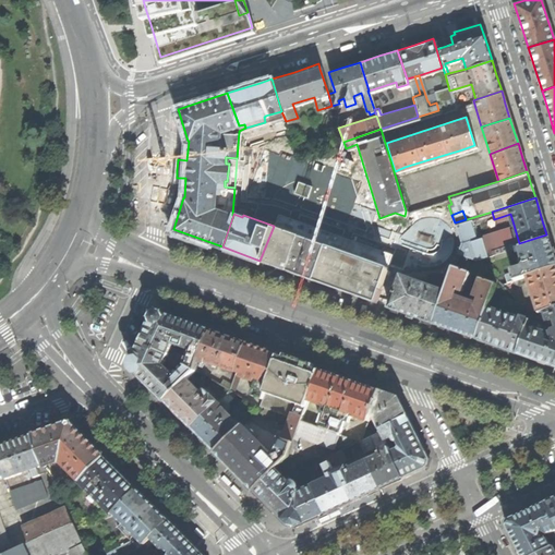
[(517,244),(519,243),(514,225),(473,238),(467,219),(466,219),(454,224),(460,241),(456,251),(474,257),(517,244)]
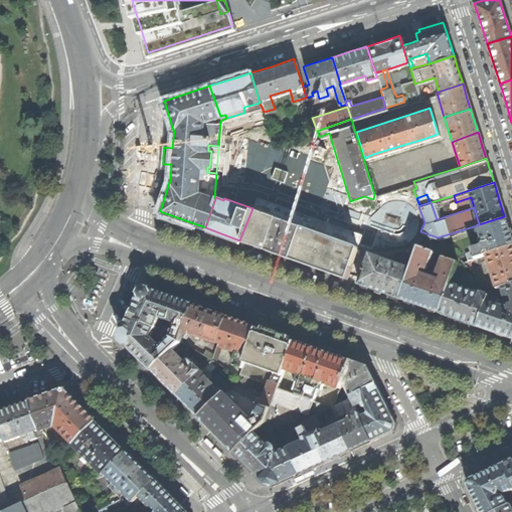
[(300,225),(252,208),(239,240),(289,258),(300,225)]
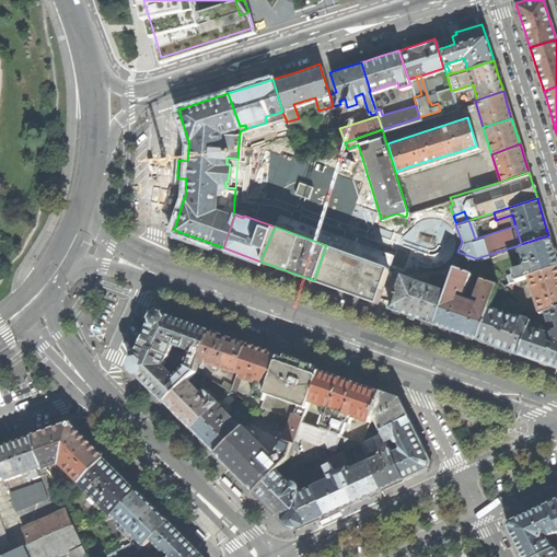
[(526,274),(556,264),(556,262),(554,250),(548,235),(521,244),(519,245),(523,262),(522,265),(510,268),(511,271),(503,274),(506,280),(526,274)]
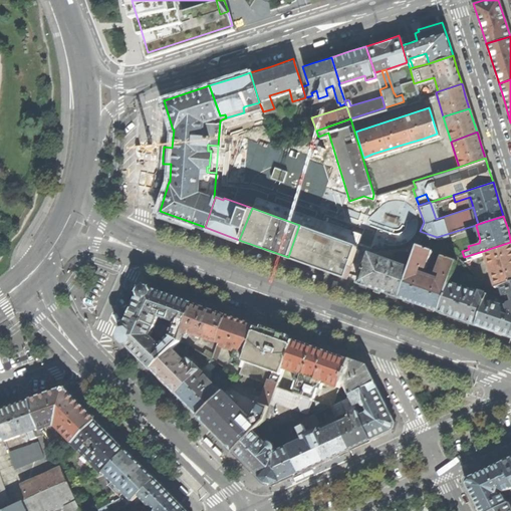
[(343,240),(299,225),(288,257),(301,262),(345,277),(356,245),(343,240)]
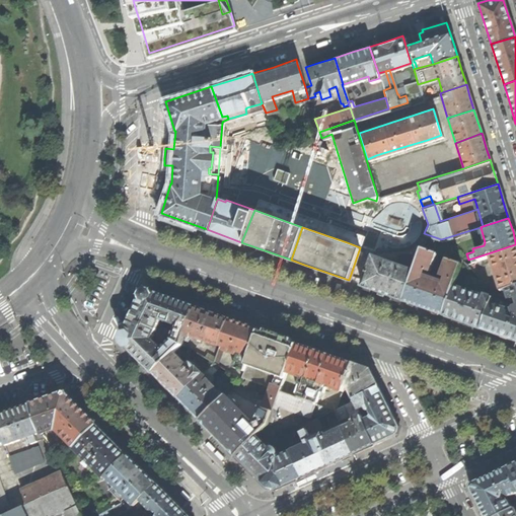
[(504,286),(515,282),(515,244),(488,253),(499,288),(504,286)]
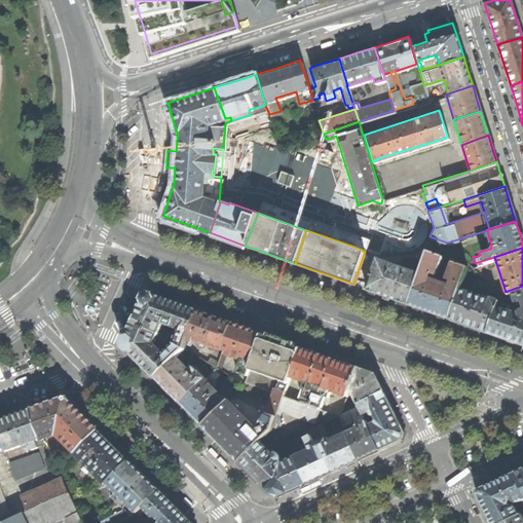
[(425,249),(416,273),(407,302),(426,309),(447,316),(457,287),(464,264),(451,260),(445,275),(446,277),(449,278),(448,283),(449,285),(424,275),(426,274),(427,271),(432,272),(433,271),(440,254),(425,249)]
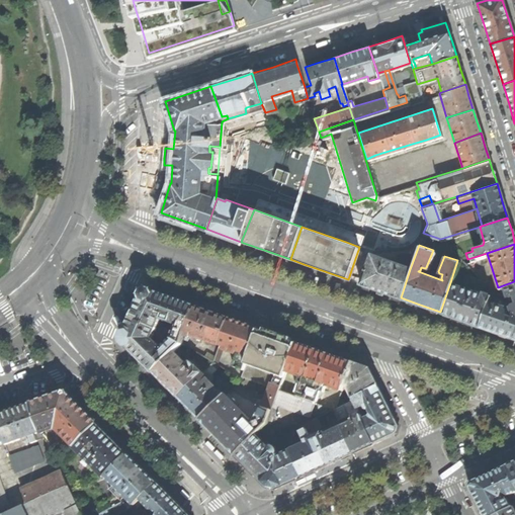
[(358,283),(401,297),(410,269),(403,267),(404,264),(370,253),(369,254),(364,266),(358,283)]
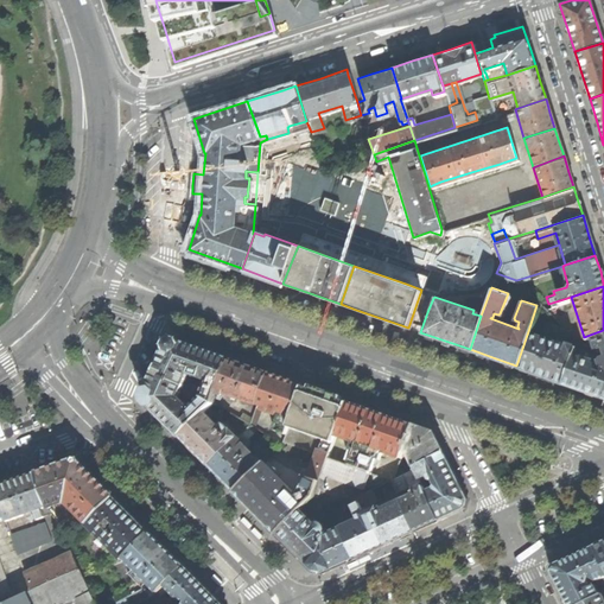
[(536,373),(560,381),(570,355),(576,339),(565,329),(561,337),(559,338),(555,337),(554,341),(528,331),(516,366),(536,373)]
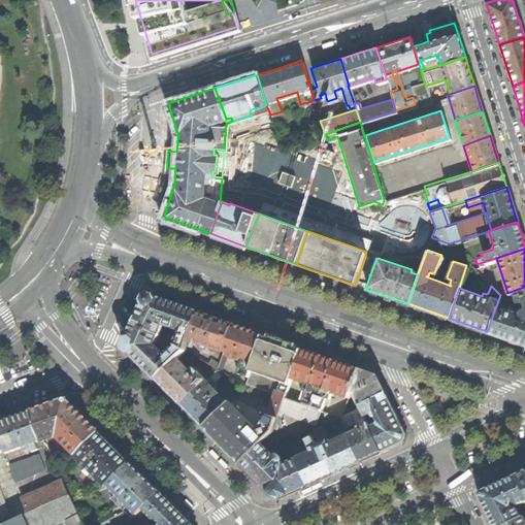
[(524,287),(513,291),(516,301),(517,301),(522,300),(524,307),(520,308),(518,312),(520,316),(514,317),(514,318),(513,321),(517,322),(515,327),(524,330),(524,334),(522,343),(524,345),(524,287)]
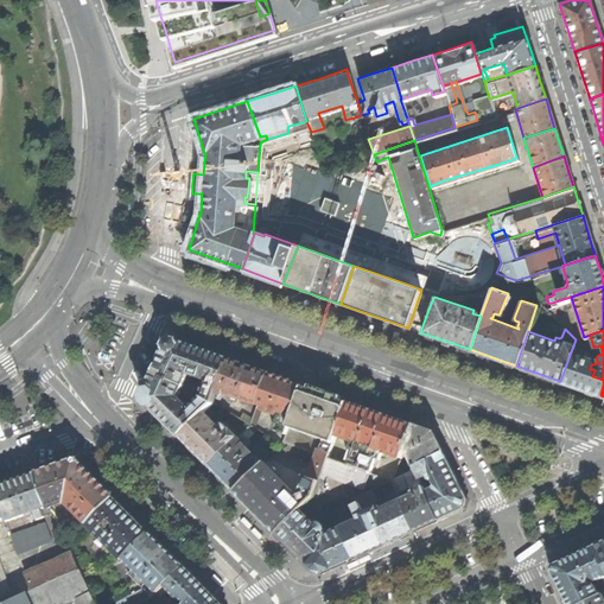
[(166,336),(151,370),(179,383),(183,377),(185,372),(196,375),(198,374),(204,376),(201,387),(198,394),(210,400),(213,390),(224,357),(195,347),(166,336)]
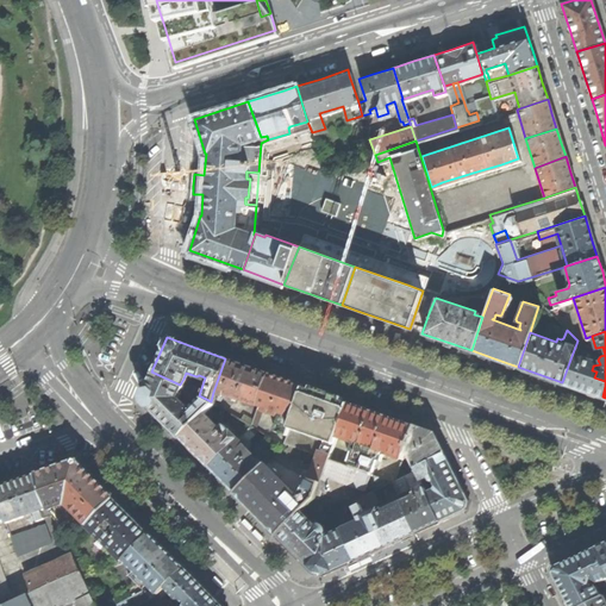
[(582,389),(603,397),(605,386),(605,381),(594,378),(597,372),(592,370),(593,367),(593,366),(592,361),(580,357),(579,357),(579,358),(572,356),(562,382),(582,389)]
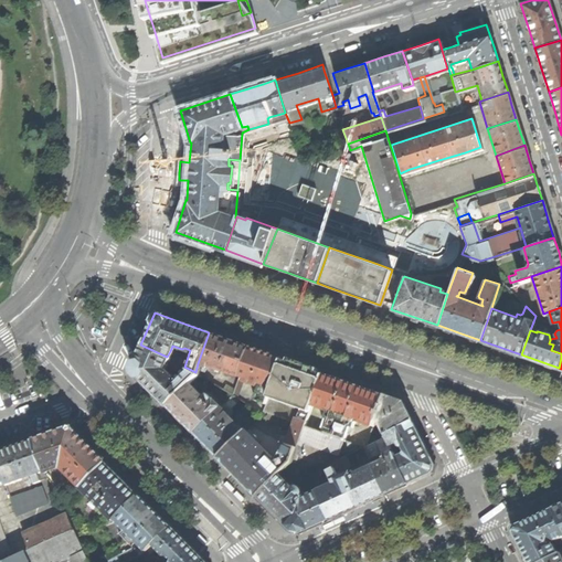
[(236,374),(246,346),(229,339),(209,332),(198,363),(205,367),(207,364),(236,374)]
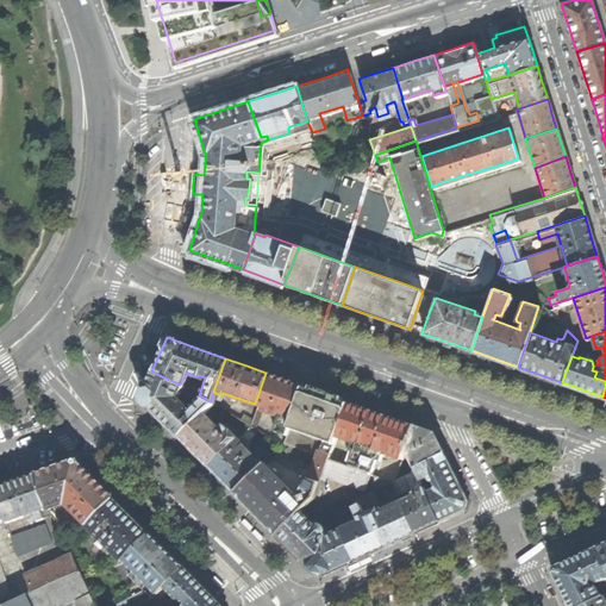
[(180,385),(151,372),(139,397),(157,414),(177,435),(200,411),(211,401),(199,395),(193,401),(193,400),(187,406),(175,395),(177,391),(180,385)]
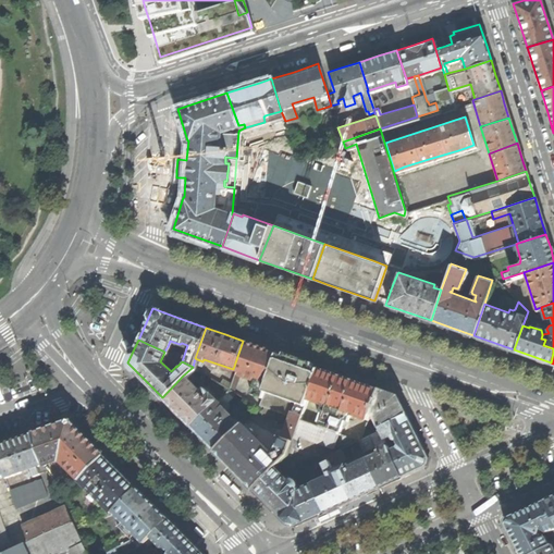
[(259,396),(274,352),(258,346),(243,341),(233,369),(239,371),(238,373),(253,379),(248,392),(259,396)]
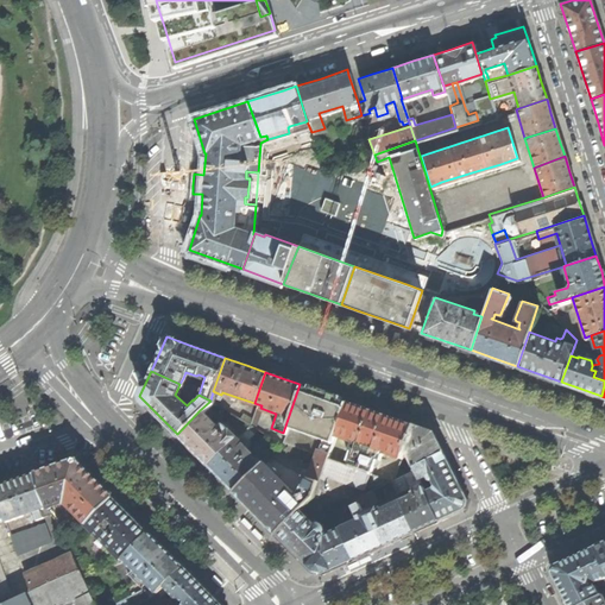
[(201,388),(183,378),(180,384),(199,395),(201,388)]
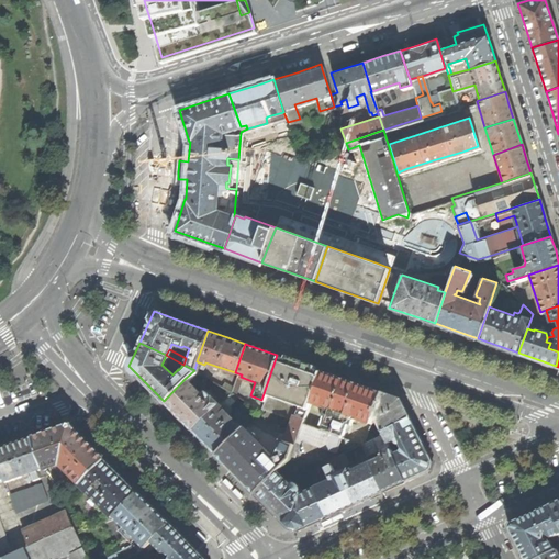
[(164,360),(178,369),(178,370),(183,365),(166,355),(164,360)]
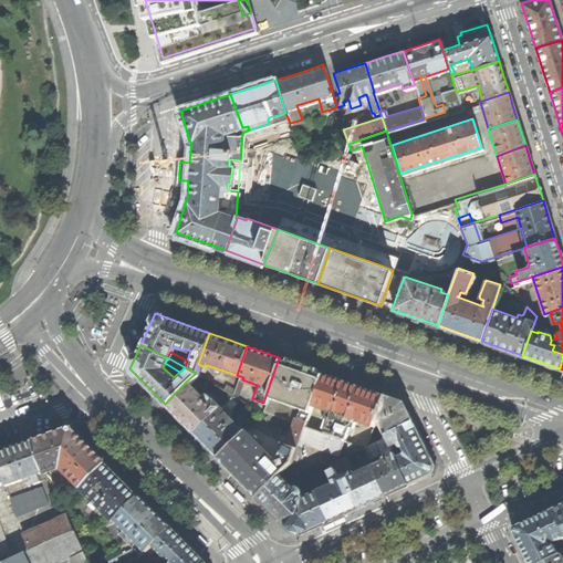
[(310,403),(321,372),(299,364),(279,357),(263,403),(261,409),(291,420),(303,424),(310,403)]
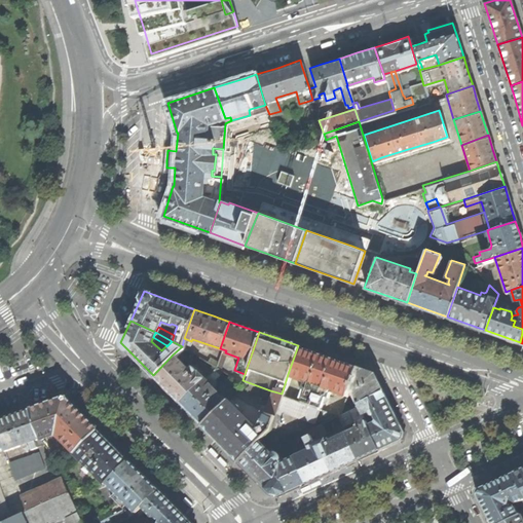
[(346,388),(355,366),(326,356),(298,345),(288,374),(300,378),(304,381),(302,387),(305,388),(300,401),(318,407),(323,395),(326,396),(328,390),(333,390),(344,394),(346,388)]
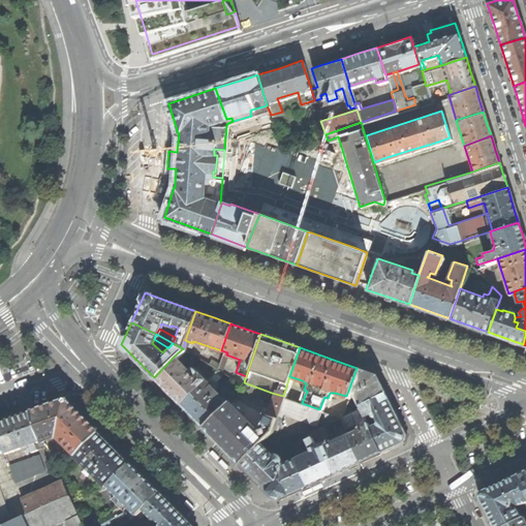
[(187,370),(174,357),(154,377),(166,390),(179,403),(204,378),(198,373),(191,366),(187,370)]
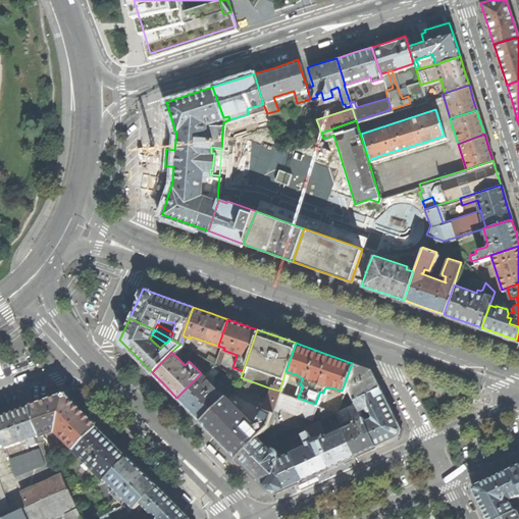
[(353,399),(378,386),(374,377),(370,369),(352,363),(344,385),(347,386),(353,399)]
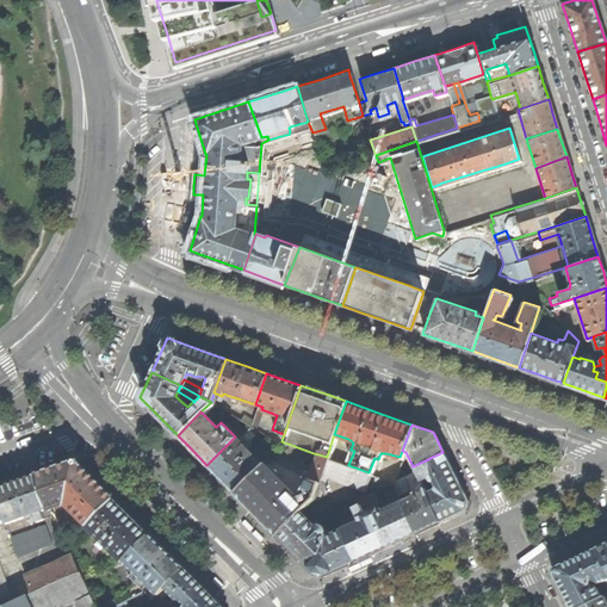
[(261,463),(235,437),(206,465),(218,476),(233,491),(261,463)]
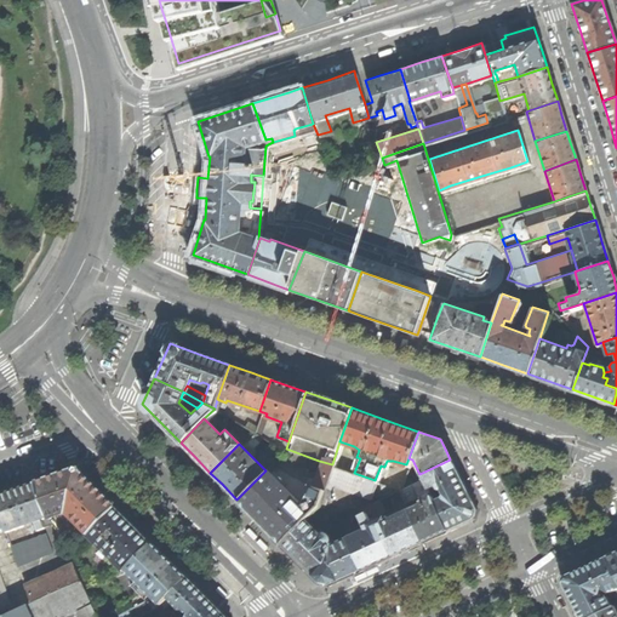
[(472,516),(475,508),(463,485),(450,460),(420,474),(421,476),(426,486),(433,483),(435,486),(438,487),(439,486),(441,493),(440,496),(432,501),(445,529),(461,521),(472,516)]
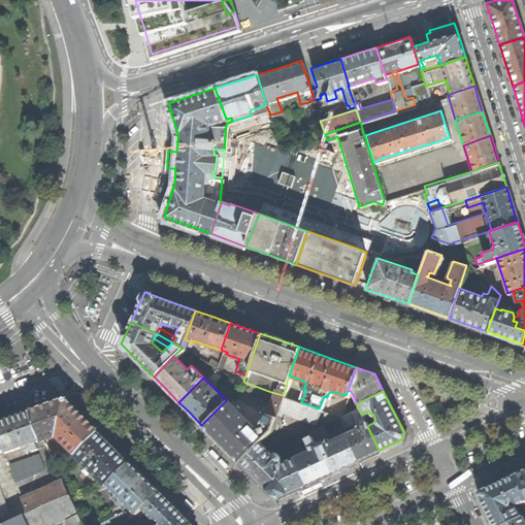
[(232,405),(226,400),(201,425),(219,441),(238,461),(258,441),(257,440),(269,428),(271,422),(272,421),(274,416),(275,416),(277,409),(283,395),(271,392),(264,413),(263,412),(255,429),(239,413),(240,411),(240,409),(240,408),(239,407),(238,405),(236,404),(235,404),(233,404),(232,405)]
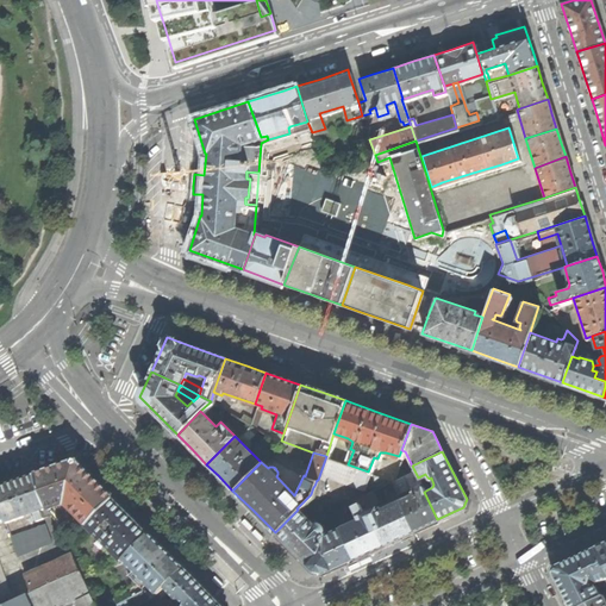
[(374,487),(389,479),(368,472),(348,464),(326,456),(320,473),(362,487),(364,483),(374,487)]
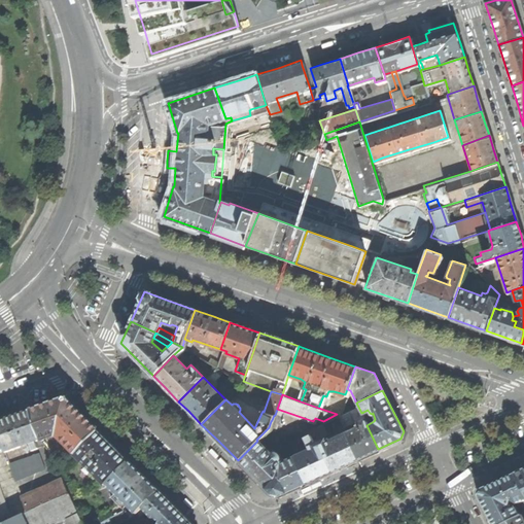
[(64,395),(28,408),(38,437),(53,432),(54,432),(58,434),(74,451),(97,428),(79,411),(64,395)]
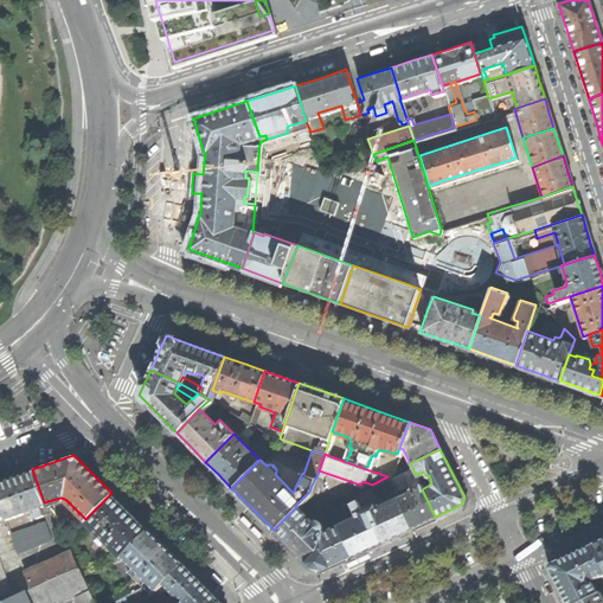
[(411,466),(387,476),(392,487),(416,476),(416,475),(411,466)]
